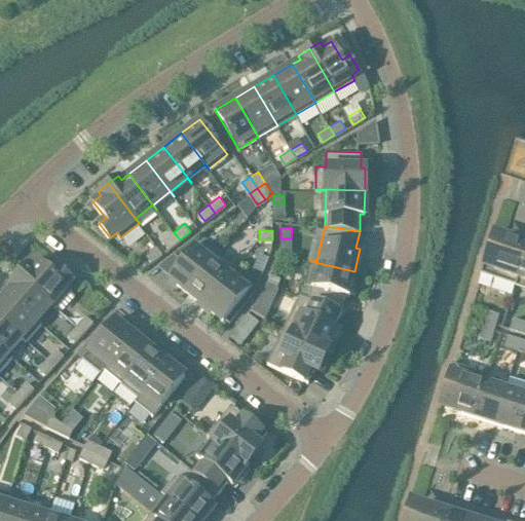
[(174,232),(163,239),(170,248),(180,239),(174,232)]
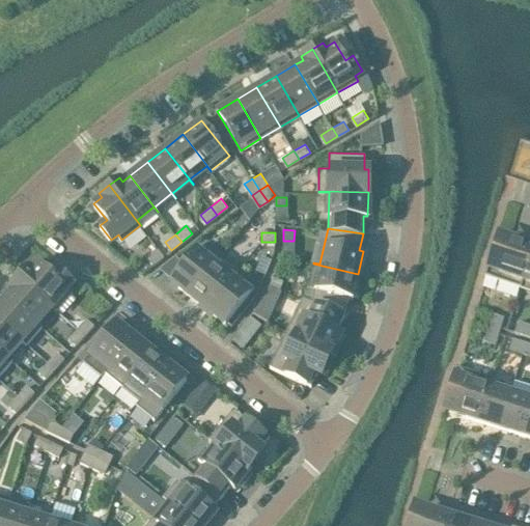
[(520,286),(529,252),(529,241),(510,236),(504,254),(492,251),(484,275),(520,286)]
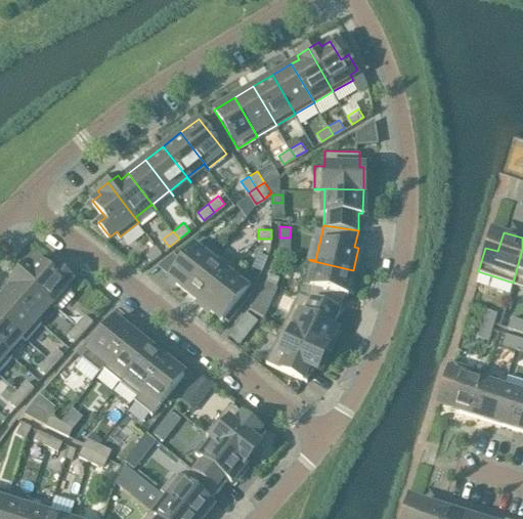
[(215,254),(197,240),(169,274),(186,289),(215,254)]
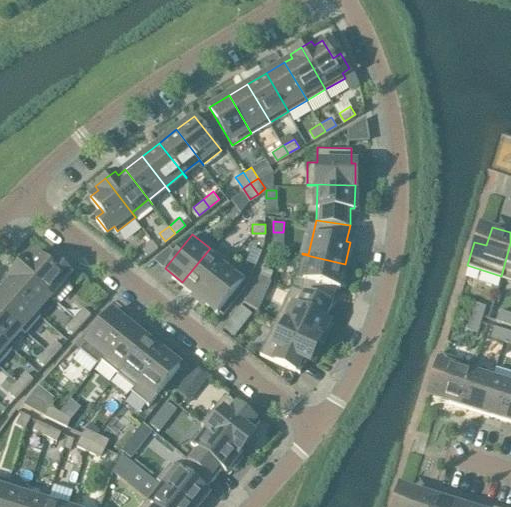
[(142,247),(148,254),(158,246),(152,239),(142,247)]
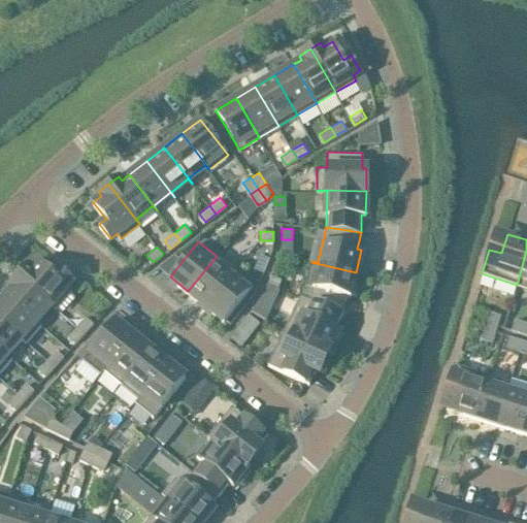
[(526,251),(517,285),(526,288),(526,251)]
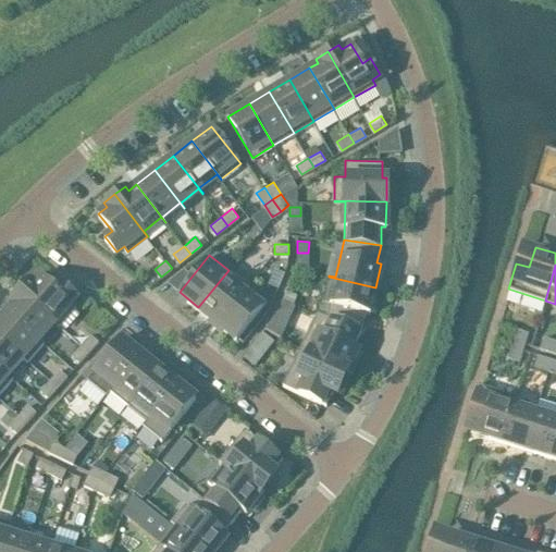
[(247,284),(245,283),(229,270),(198,307),(217,322),(247,284)]
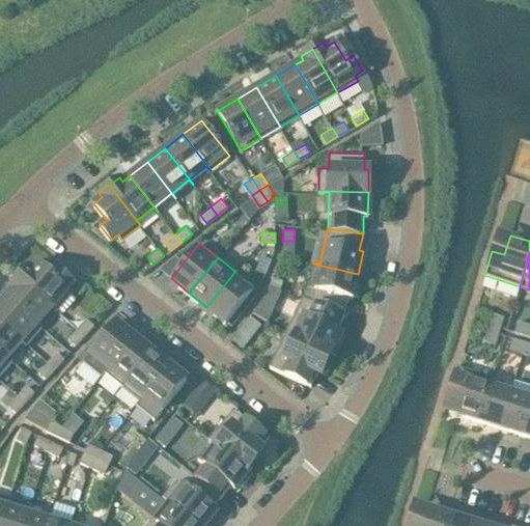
[(27,266),(24,270),(19,275),(56,308),(72,292),(67,287),(73,280),(59,269),(54,275),(37,261),(31,269),(27,266)]
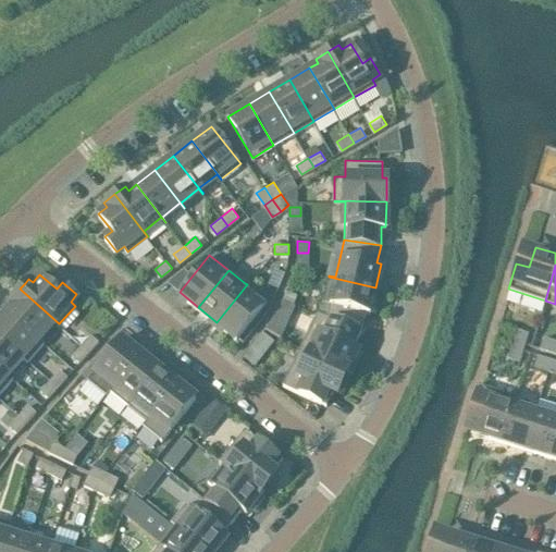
[(317,311),(316,311),(361,328),(366,310),(370,311),(375,287),(329,277),(323,301),(330,302),(326,315),(317,311)]
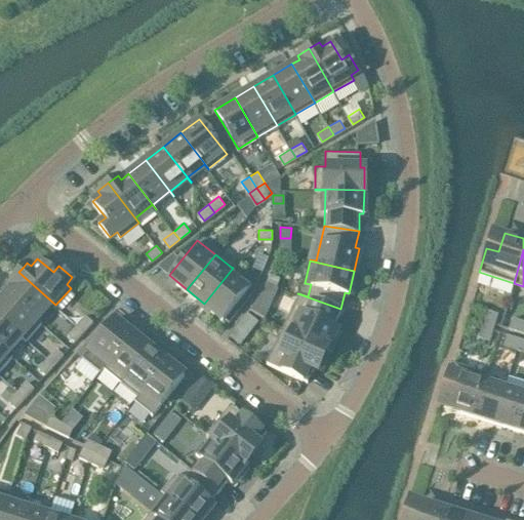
[(223,318),(250,282),(233,268),(204,304),(223,318)]
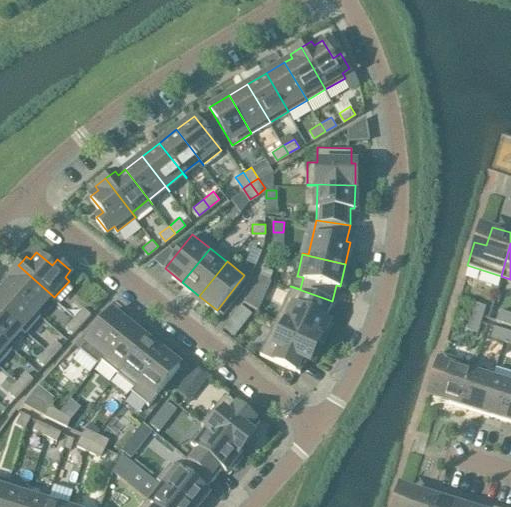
[(13,278),(7,285),(40,314),(41,313),(36,309),(49,294),(54,298),(54,297),(18,265),(10,275),(13,278)]
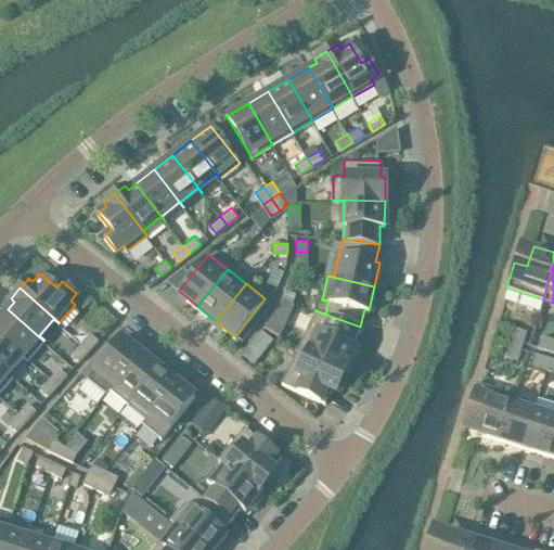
[(285,289),(282,297),(292,302),(295,293),(285,289)]
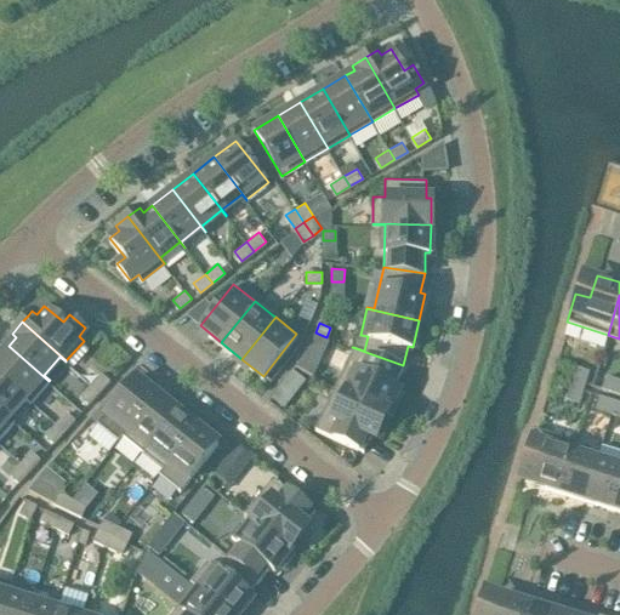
[(9,346),(0,354),(0,373),(32,400),(49,381),(9,346)]
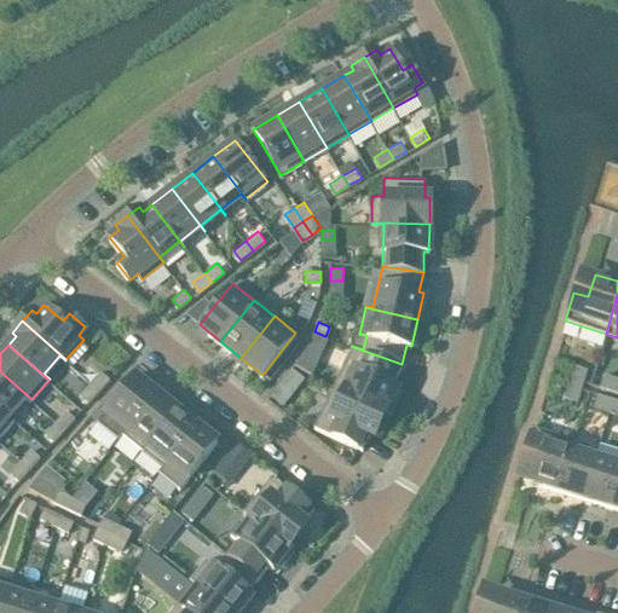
[(307,346),(298,358),(315,365),(321,352),(307,346)]
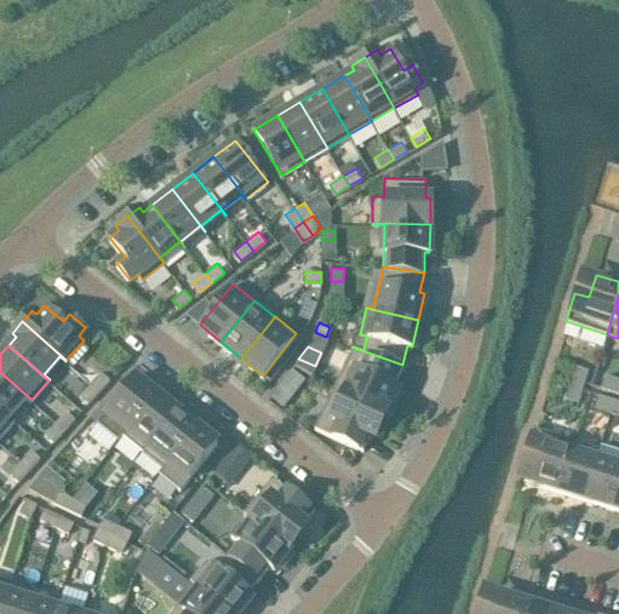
[(351,346),(334,385),(387,411),(399,385),(394,383),(402,365),(351,346)]
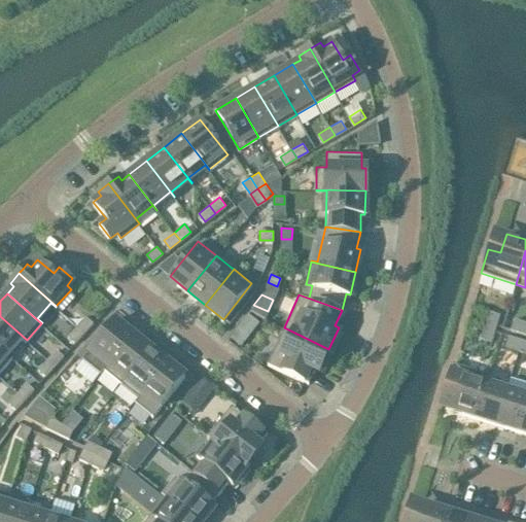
[(485,323),(496,326),(500,313),(489,309),(485,323)]
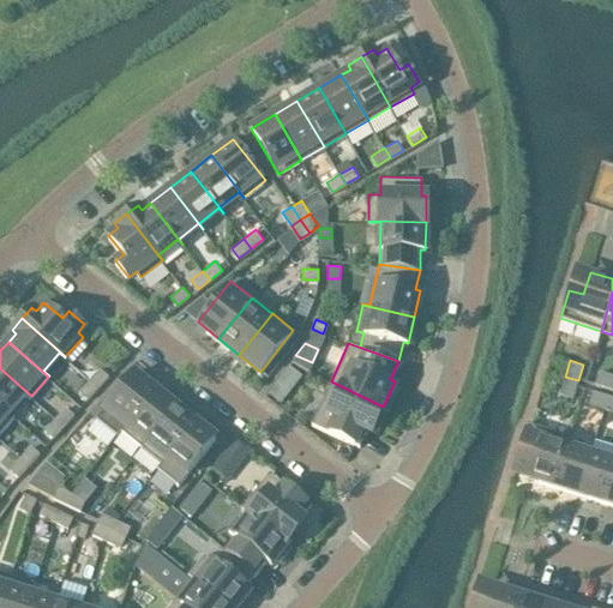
[(108,374),(100,367),(90,378),(98,386),(108,374)]
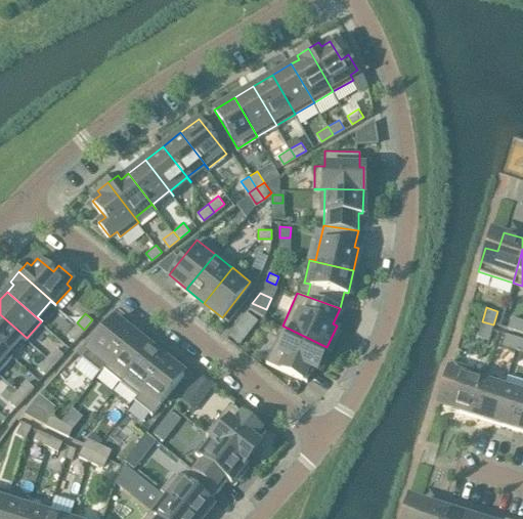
[(0,314),(0,343),(12,354),(8,350),(22,335),(26,339),(27,338),(0,314)]
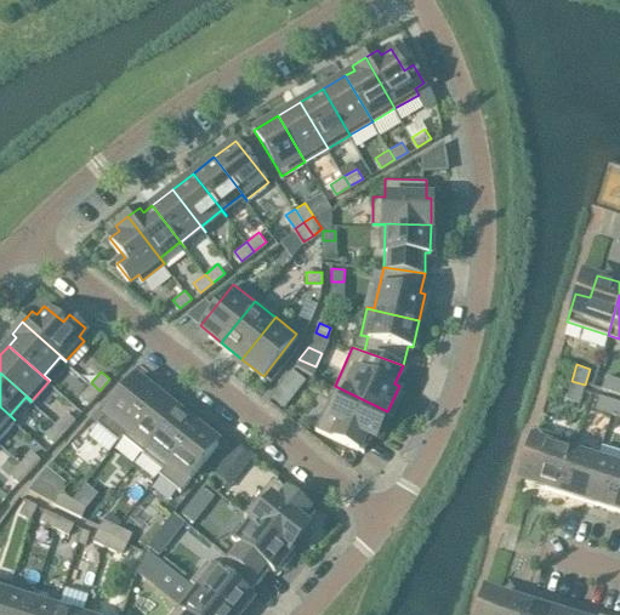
[(618,391),(619,385),(619,377),(606,373),(602,386),(618,391)]
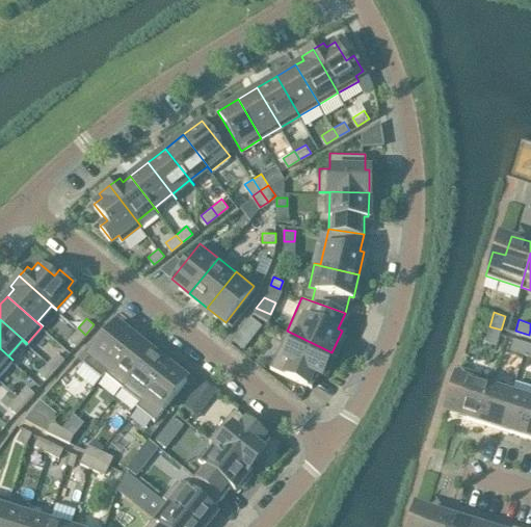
[(90,352),(83,362),(102,376),(105,372),(133,336),(115,321),(90,352)]
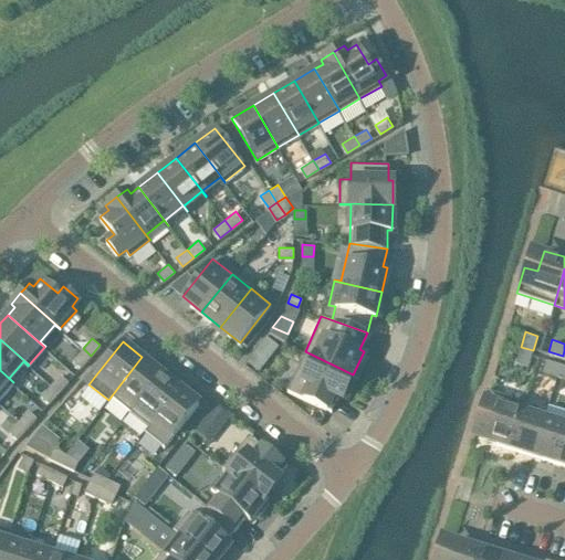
[(529,365),(533,350),(521,347),(516,361),(529,365)]
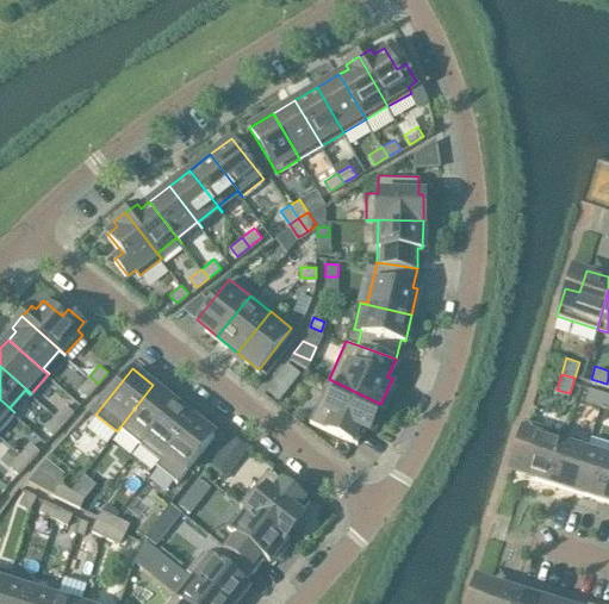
[(89,375),(79,387),(87,394),(98,384),(89,375)]
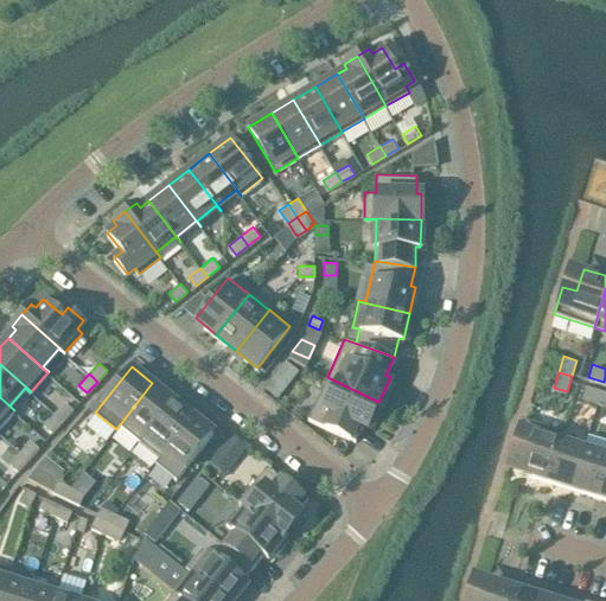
[(274,375),(265,387),(276,396),(286,384),(274,375)]
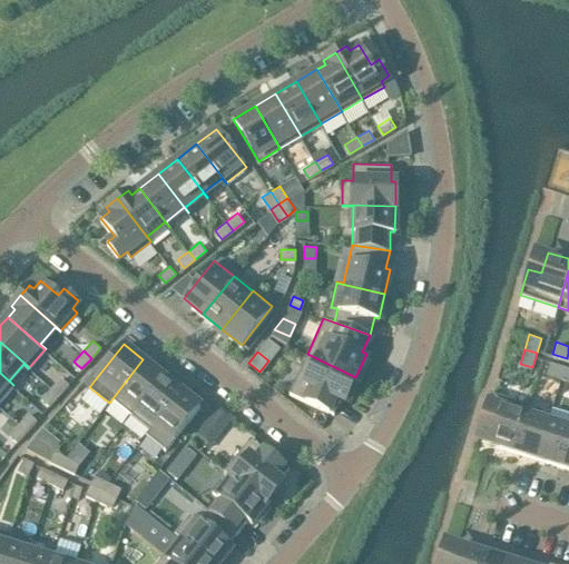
[(290,391),(290,392),(334,413),(341,397),(344,399),(355,377),(307,354),(290,391)]
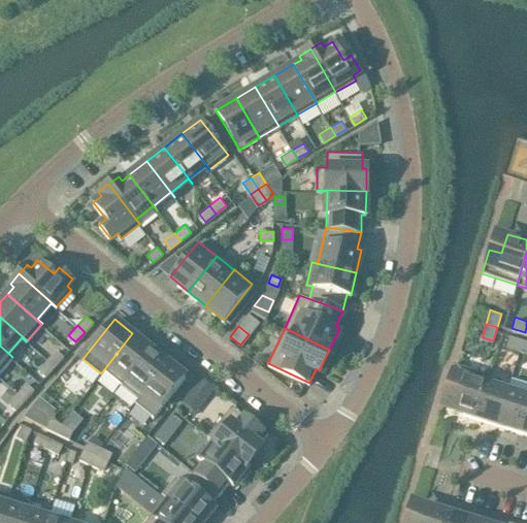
[(122,383),(150,348),(132,333),(104,369),(122,383)]
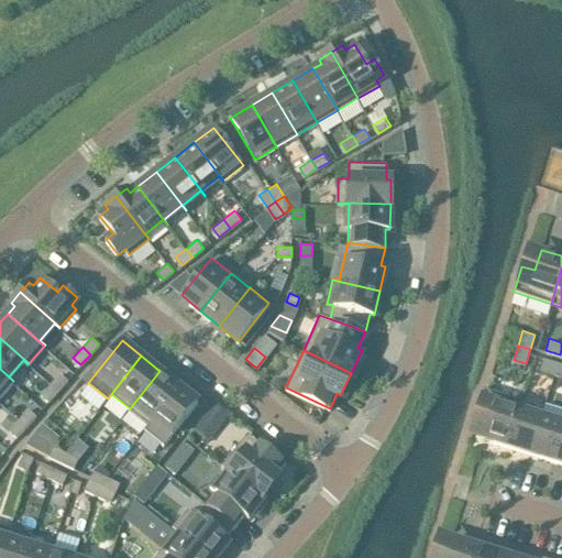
[(554,373),(558,361),(543,357),(540,369),(554,373)]
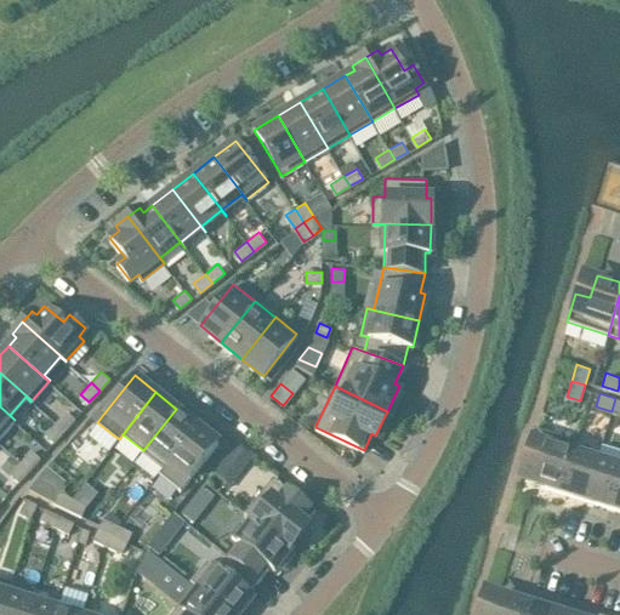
[(0,406),(0,436),(15,420),(0,406)]
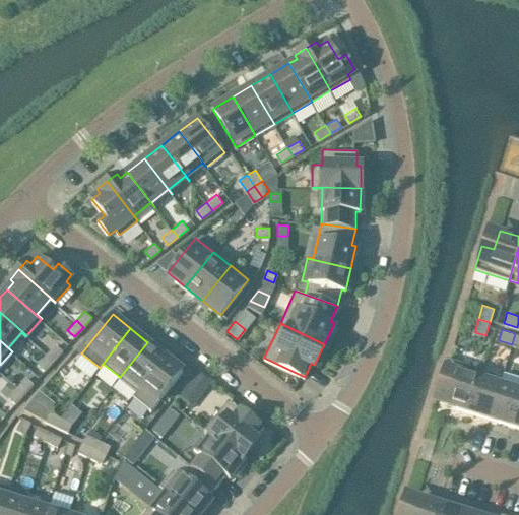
[(137,390),(165,356),(147,342),(120,377),(137,390)]
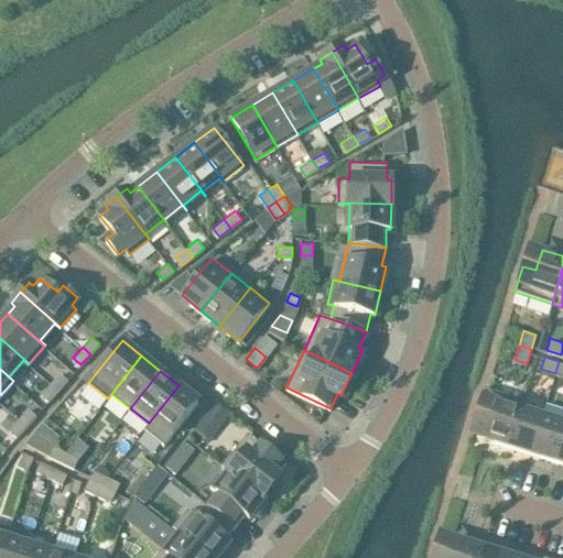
[(67,379),(60,372),(51,382),(58,390),(67,379)]
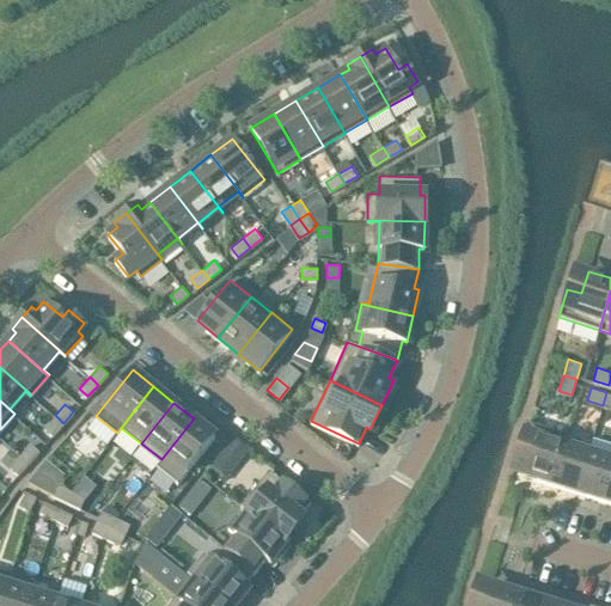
[(44,427),(53,434),(63,423),(55,415),(44,427)]
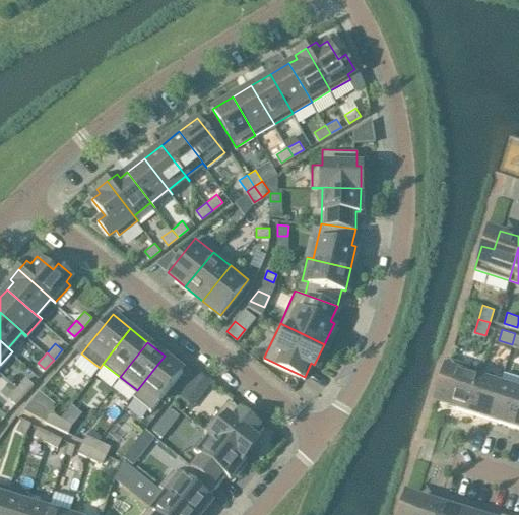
[(158,400),(183,370),(165,356),(137,390),(137,391),(141,386),(158,400)]
